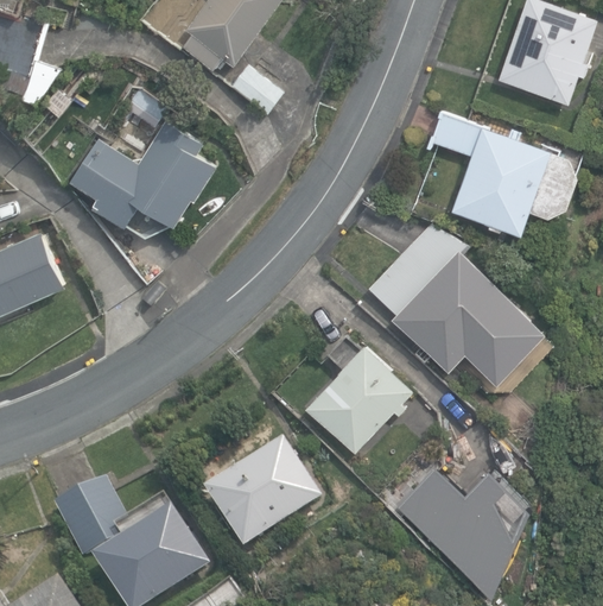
[(183,48),(215,70),(223,58),(235,67),(281,0),(207,0),(185,31),(191,35),(183,48)]
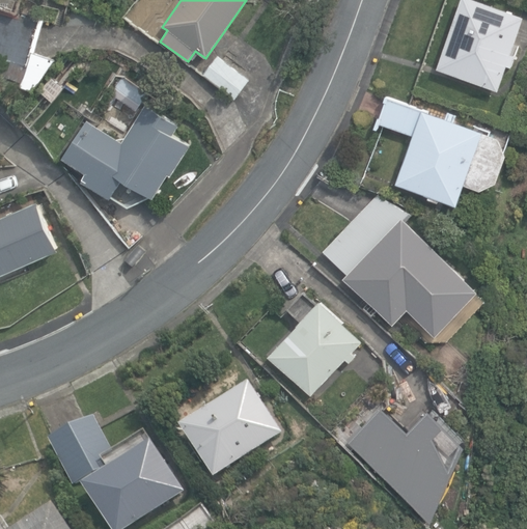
[(460,0),(436,70),(497,91),(505,66),(509,67),(514,57),(509,55),(523,18),(472,0),(460,0)]
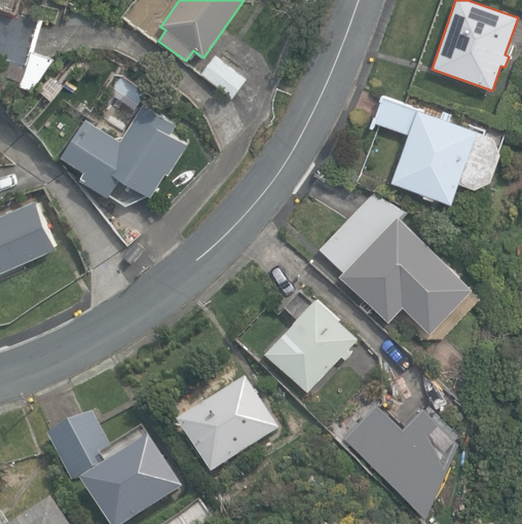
[(0,78),(19,84),(17,89),(29,92),(54,59),(33,50),(41,23),(0,9),(0,78)]
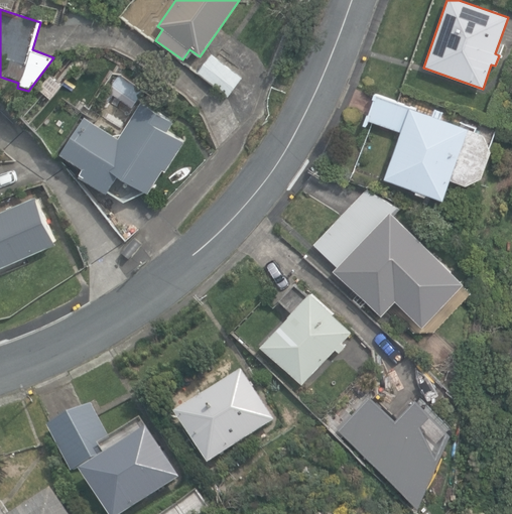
[(195,74),(227,97),(241,78),(209,54),(195,74)]
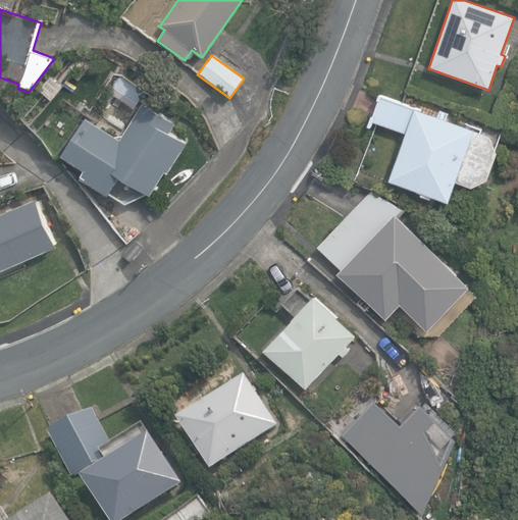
[(106,93),(133,109),(144,92),(117,75),(106,93)]
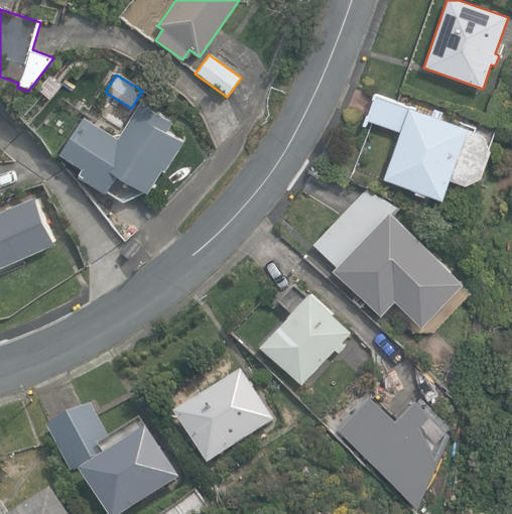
[(484,133),(375,96),(366,122),(399,133),(383,182),(443,203),(451,180),(468,185),(484,178),(493,149),(484,133)]
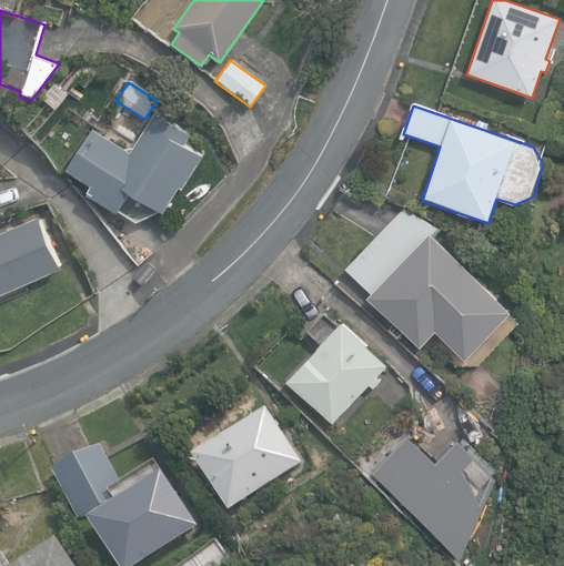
[(86,194),(134,224),(161,214),(179,187),(182,188),(201,158),(183,145),(189,135),(154,113),(129,151),(89,129),(66,170),(91,185),(86,194)]
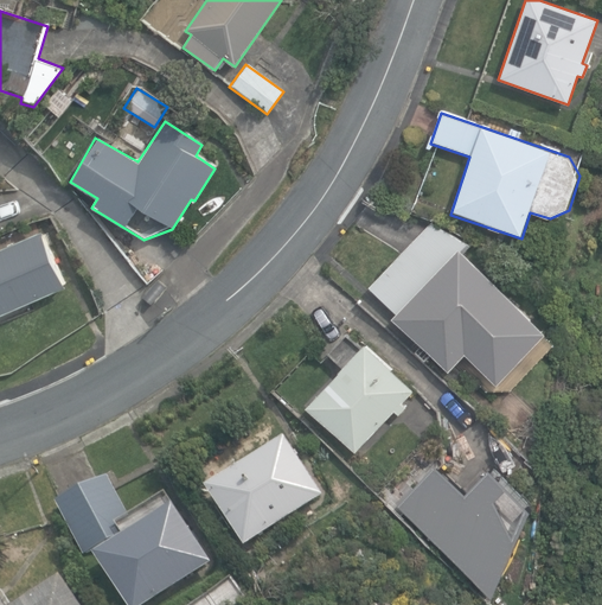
[(468,246),(430,223),(366,290),(395,316),(391,319),(447,374),(455,365),(486,394),(498,382),(508,392),(552,345),(544,337),(549,331),(465,249),(468,246)]
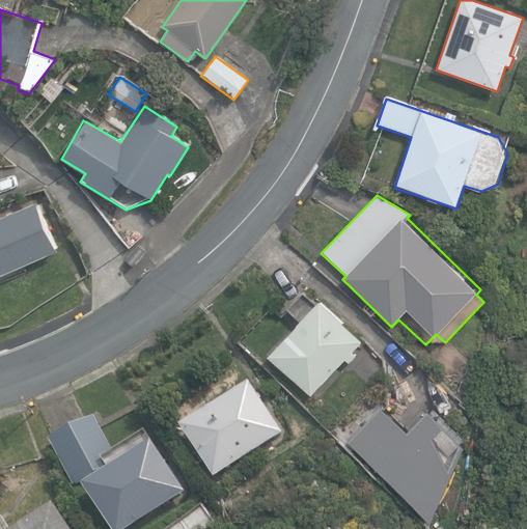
[(0,275),(56,252),(35,202),(0,217),(0,275)]
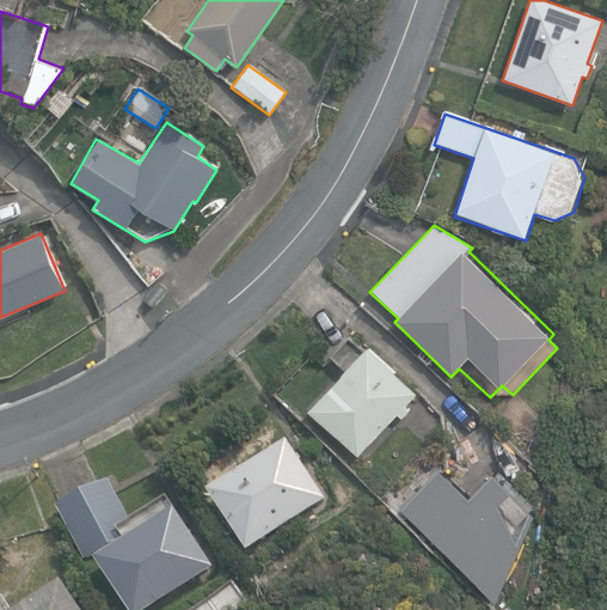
[(308,410),(356,457),(396,415),(400,419),(409,410),(404,407),(417,394),(368,347),(308,410)]
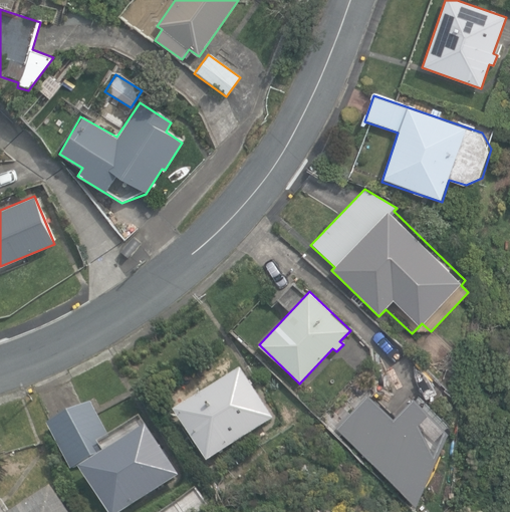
[(174,416),(205,464),(270,422),(239,373),(174,416)]
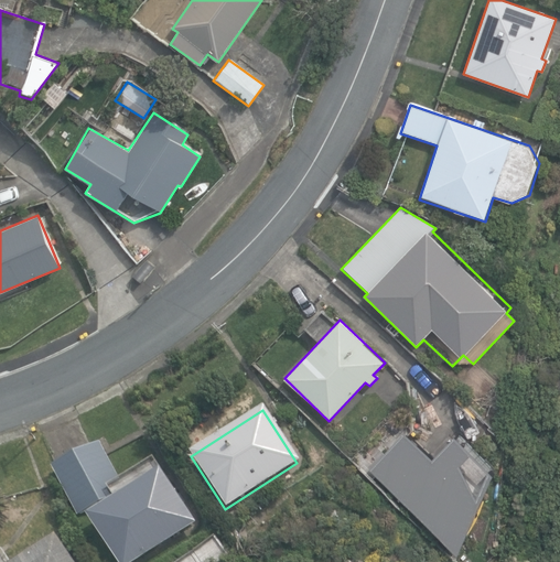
[(432,455),(402,430),(364,468),(448,548),(476,501),(471,492),(488,468),(451,435),(432,455)]
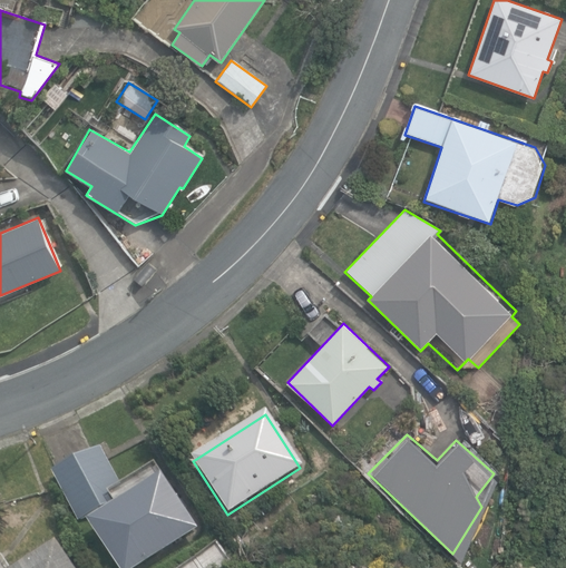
[(49,475),(74,524),(123,498),(97,449),(49,475)]
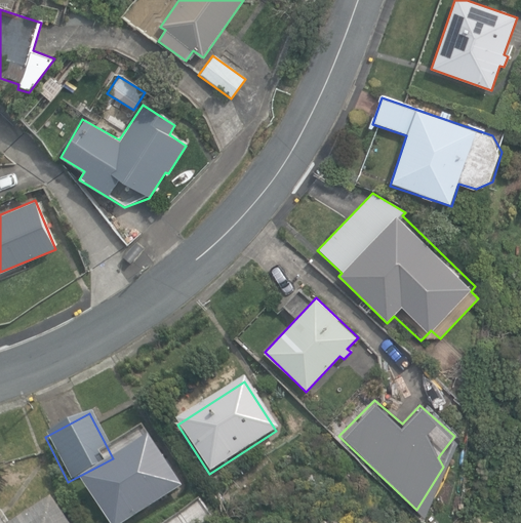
[(81,482),(108,522),(126,522),(181,488),(148,439),(81,482)]
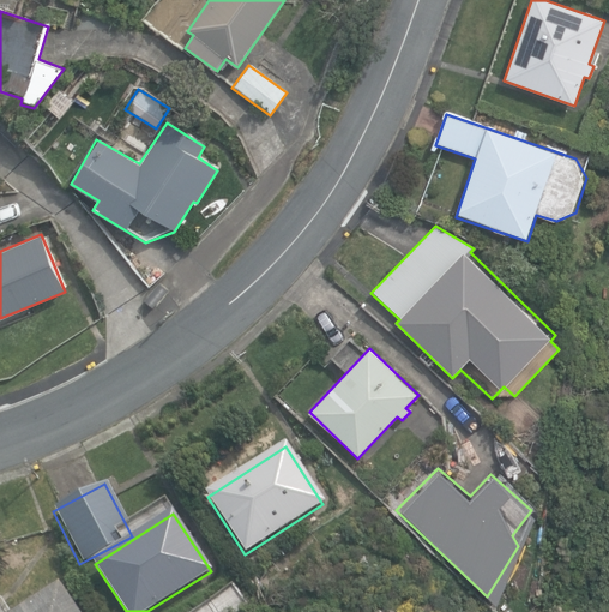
[(77,611),(60,587),(19,611),(77,611)]
